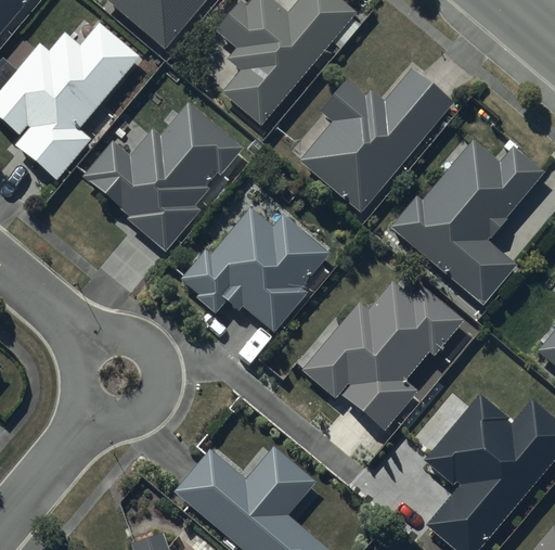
[(0,0),(0,30),(25,0),(0,0)]
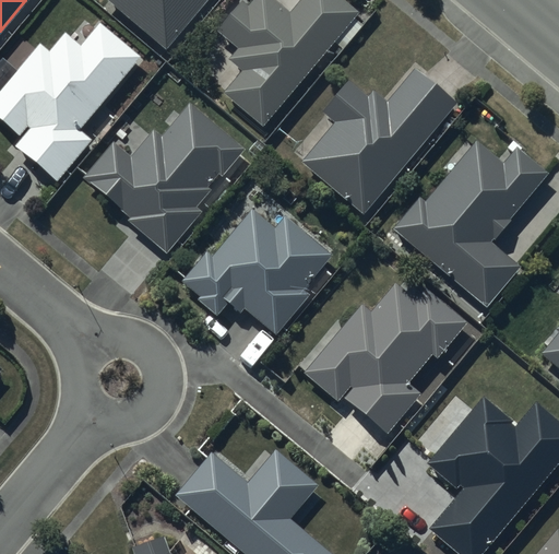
[(109,0),(166,47),(205,0),(109,0)]
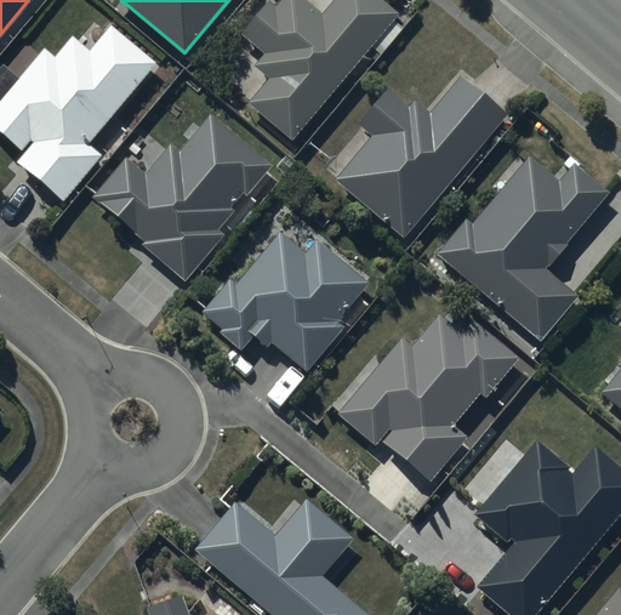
[(248,103),(292,138),(396,11),(381,0),(336,0),(325,15),(306,0),(280,0),(275,6),(269,1),(243,35),(265,52),(254,66),(268,78),(248,103)]
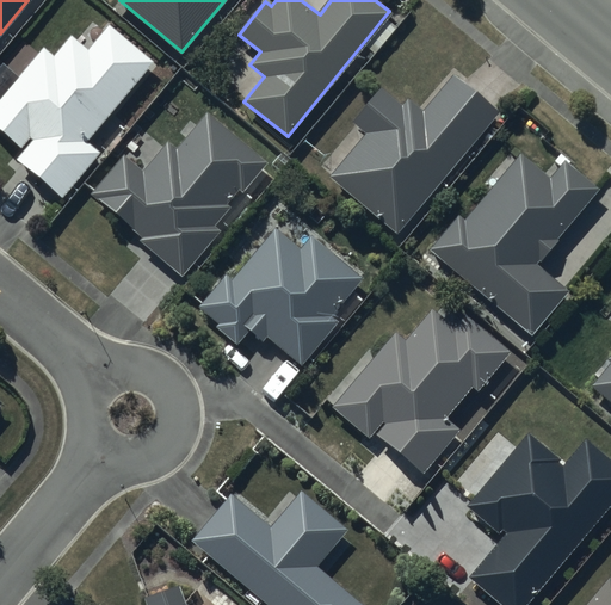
[(16,158),(63,196),(99,150),(88,142),(154,61),(110,25),(90,50),(71,36),(54,55),(43,47),(0,99),(0,130),(23,149),(16,158)]
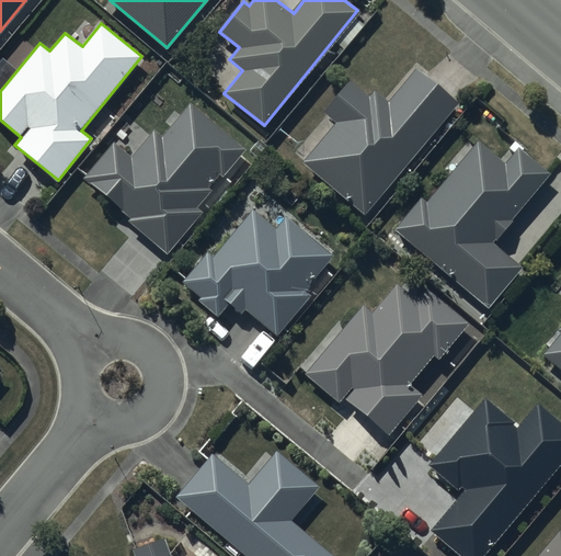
[(302,162),(364,214),(457,102),(418,69),(388,103),(373,91),(368,97),(350,81),(324,111),(336,122),(302,162)]
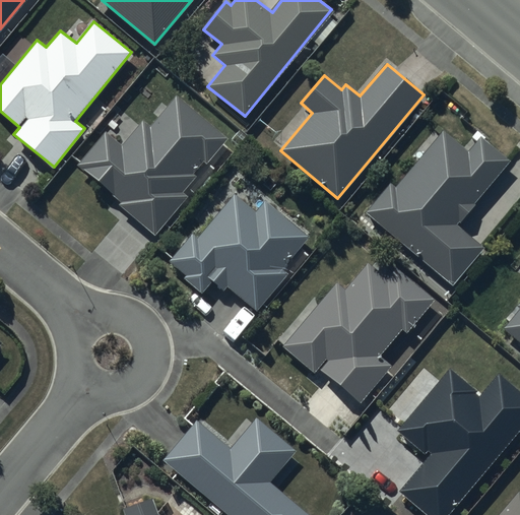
[(121,206),(154,235),(187,196),(182,192),(197,174),(194,172),(203,161),(205,163),(225,137),(177,95),(149,128),(143,122),(122,147),(106,134),(80,165),(125,201),(121,206)]
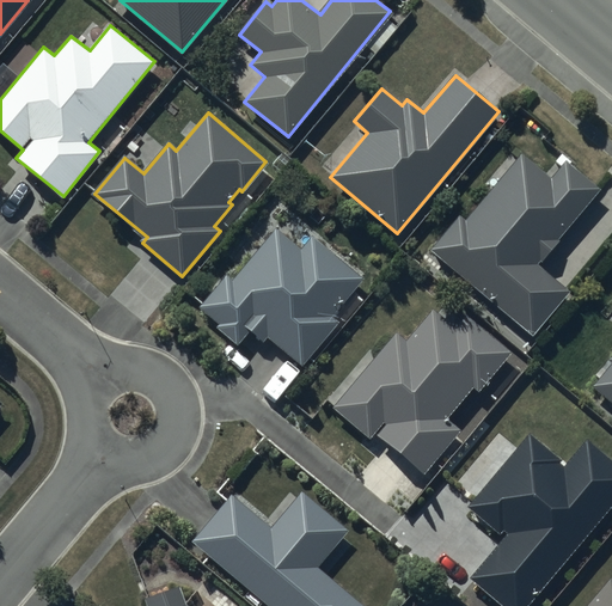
[(430,252),(531,336),(568,292),(537,265),(542,261),(545,263),(563,242),(558,238),(599,190),(567,161),(550,181),(521,155),(465,222),(460,218),(430,252)]
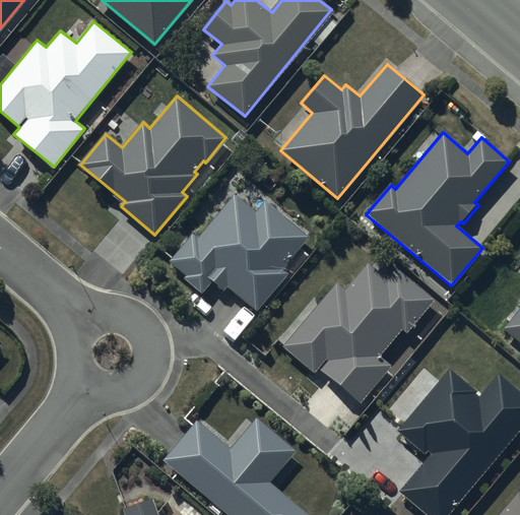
[(225,285),(255,310),(287,270),(283,266),(308,237),(263,200),(254,211),(234,194),(196,239),(191,235),(169,261),(186,274),(184,276),(203,293),(212,281),(222,290),(225,285)]
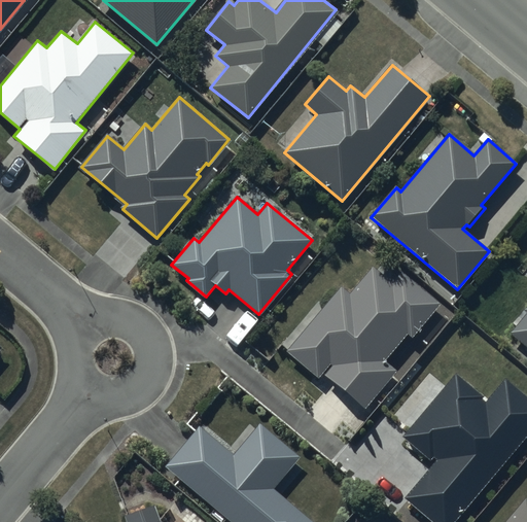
[(286,352),(318,378),(330,363),(332,366),(324,375),(365,409),(396,372),(384,362),(408,334),(413,338),(441,304),(401,272),(397,277),(384,266),(379,272),(373,267),(350,294),(342,287),(325,307),(319,302),(283,346),(288,350),(286,352)]
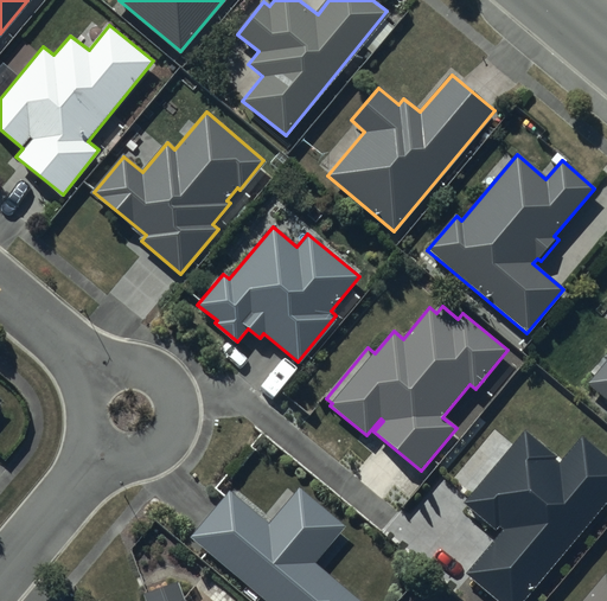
[(606,362),(586,388),(606,404),(606,356),(605,359),(606,360),(606,362)]
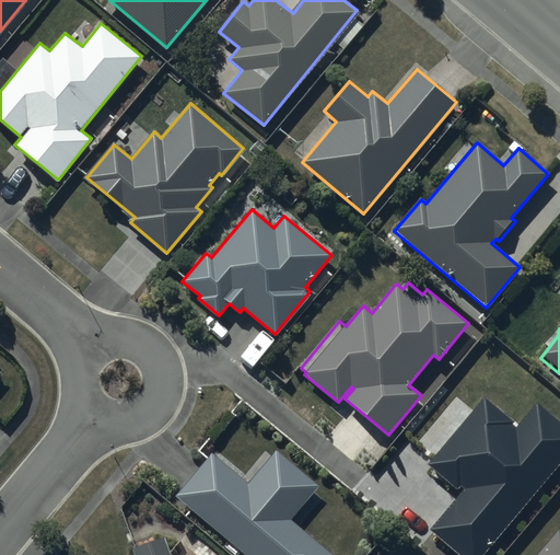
[(429,531),(458,554),(479,554),(559,458),(559,421),(536,402),(515,427),(509,421),(511,419),(483,396),(427,465),(457,490),(461,486),(464,488),(429,531)]
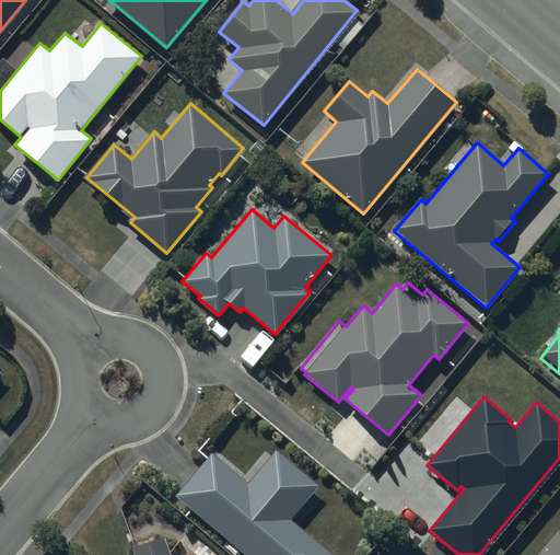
[(176,495),(247,554),(334,554),(291,519),(319,487),(276,451),(248,484),(212,453),(176,495)]
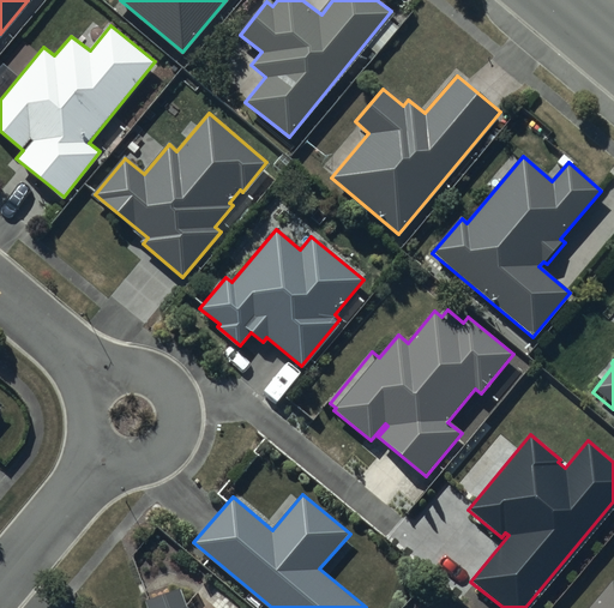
[(613,607),(613,569),(609,564),(571,607),(613,607)]
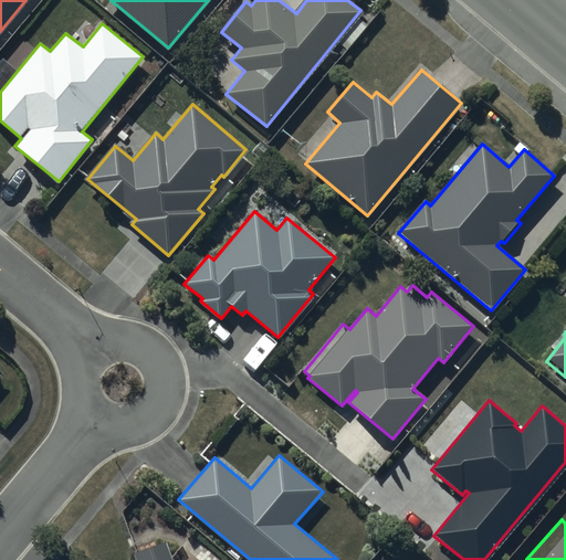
[(171,559),(166,542),(134,552),(136,559),(171,559)]
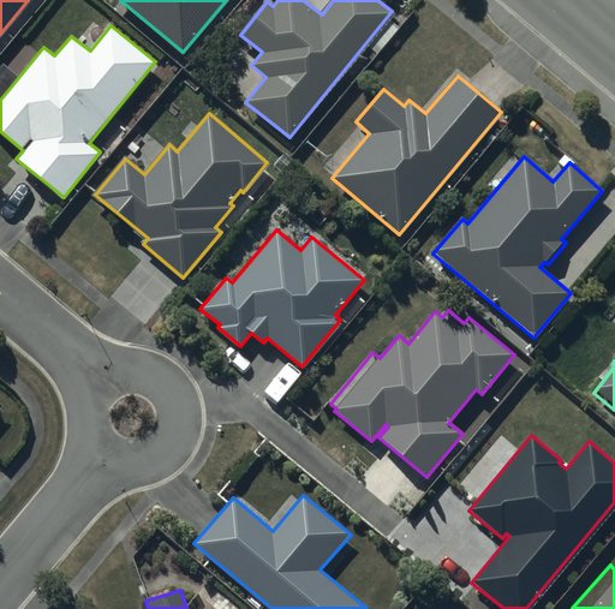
All buildings are outlined.
